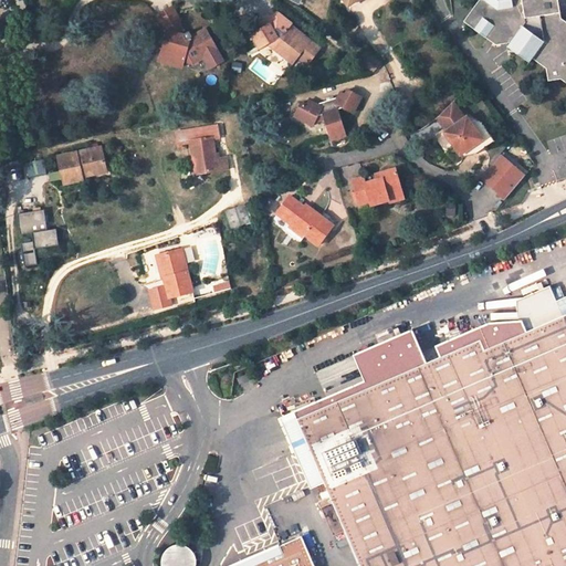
[(565,19),(564,18),(564,17),(561,0),(479,0),(465,20),(499,44),(513,41),(546,66),(549,80),(563,79),(565,80),(565,19)]
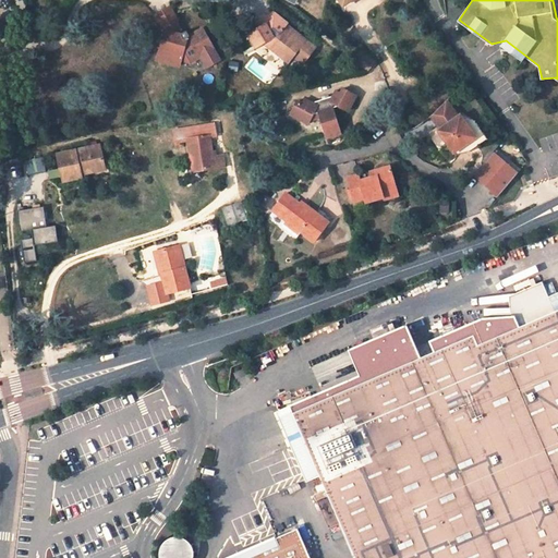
[(156,61),(180,68),(182,61),(189,62),(199,56),(207,69),(218,61),(210,49),(213,48),(201,29),(187,37),(184,33),(182,34),(179,36),(173,35),(168,25),(174,22),(178,21),(170,8),(155,16),(164,31),(156,61)]
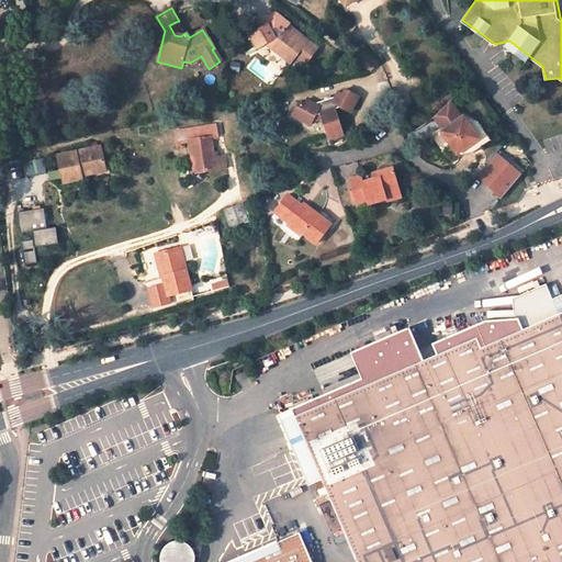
[(291,27),(278,17),(267,23),(269,26),(250,38),(259,53),(270,46),(294,65),(299,58),(308,66),(321,51),(290,29),(291,27)]
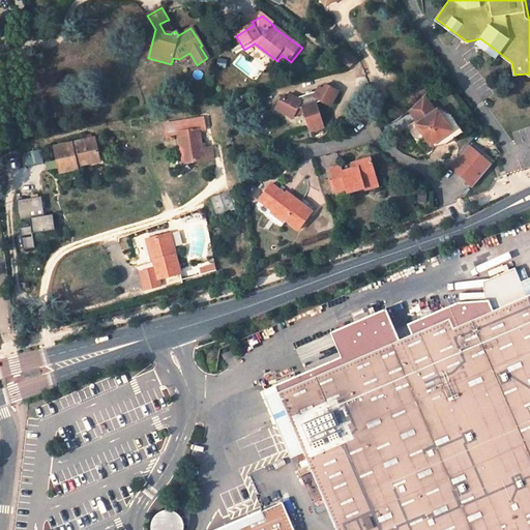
[(173,32),(166,21),(159,24),(165,33),(170,34),(173,32)]
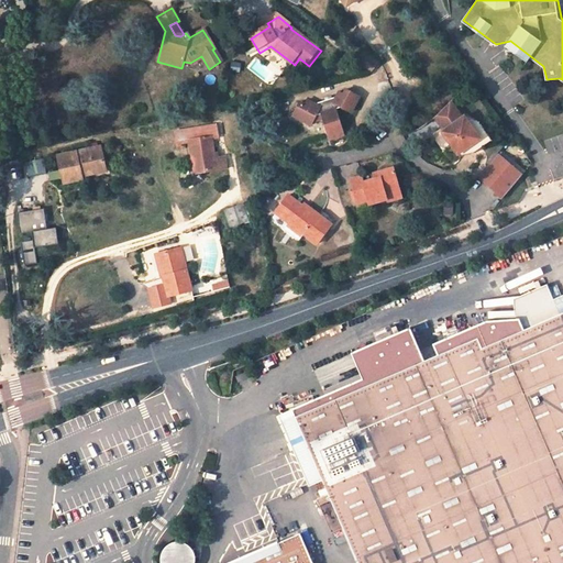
[(379,61),(366,51),(363,54),(377,64),(379,61)]
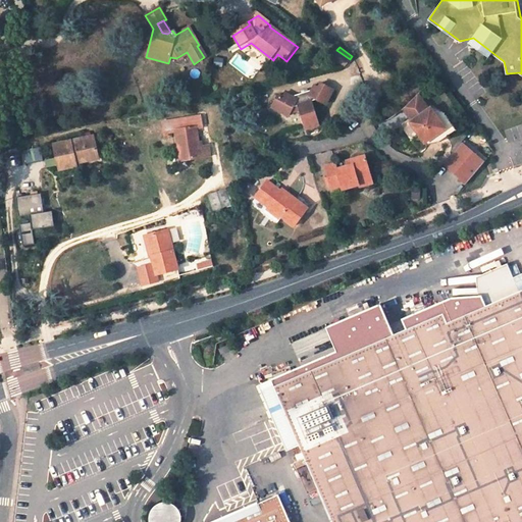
[(350,59),(336,50),(330,58),(343,68),(350,59)]
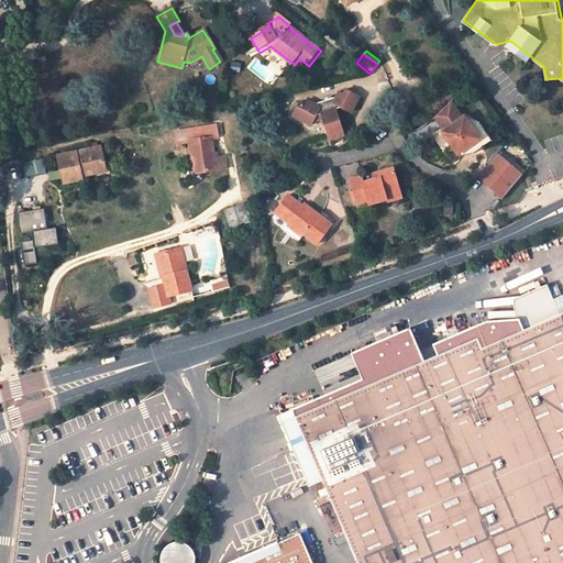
[(327,118),(331,133),(330,133),(332,140),(346,134),(339,108),(343,107),(353,111),(362,96),(349,89),(345,95),(341,91),(339,97),(312,105),(302,102),(301,107),(296,106),(293,120),(312,124),(315,116),(322,119),(327,118)]
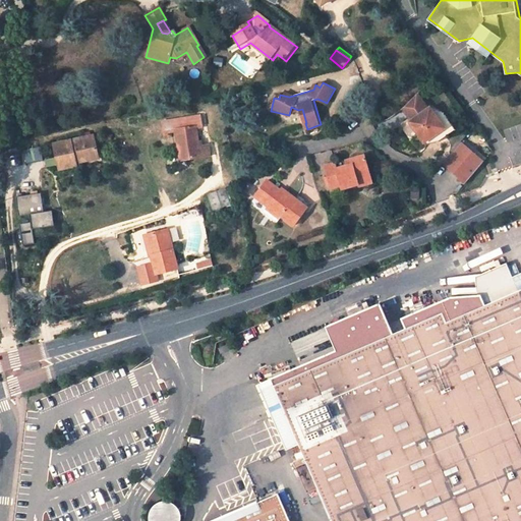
[(413,120),(429,109),(419,94),(405,108),(413,120)]
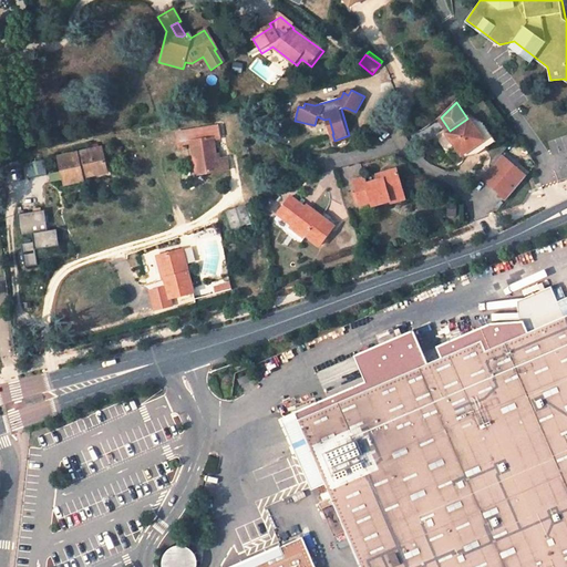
[(470,116),(485,138),(464,155),(466,157),(480,153),(497,141),(484,122),(472,115),(470,116)]
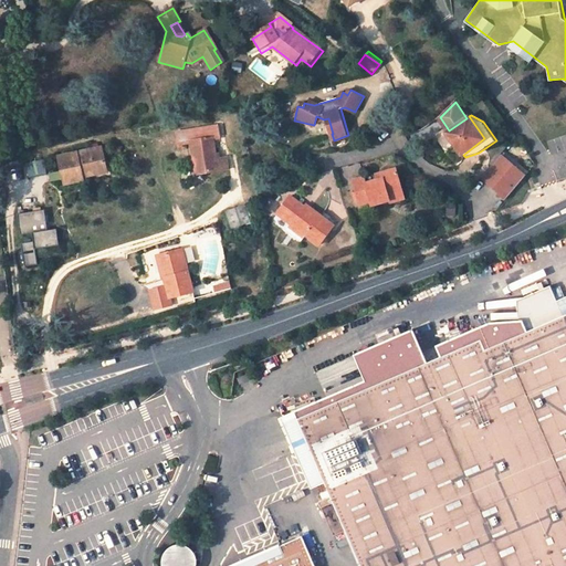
[(484,138),(469,116),(467,118),(449,130),(448,132),(463,155),(484,138)]
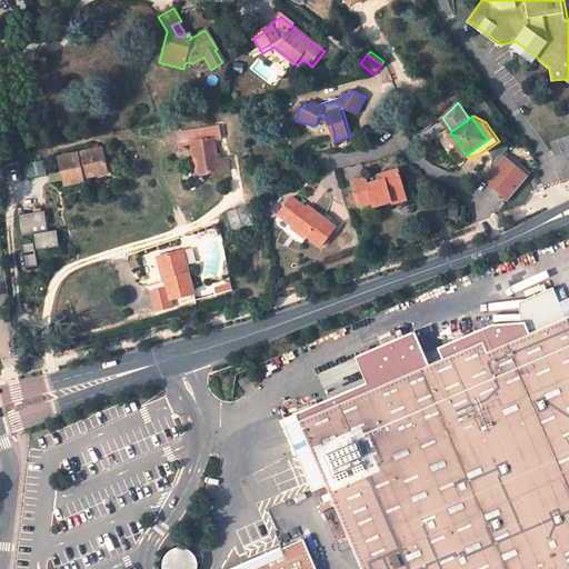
[(191,143),(196,162),(200,161),(202,173),(231,168),(229,157),(218,159),(215,139),(221,139),(220,126),(179,133),(182,145),(191,143)]
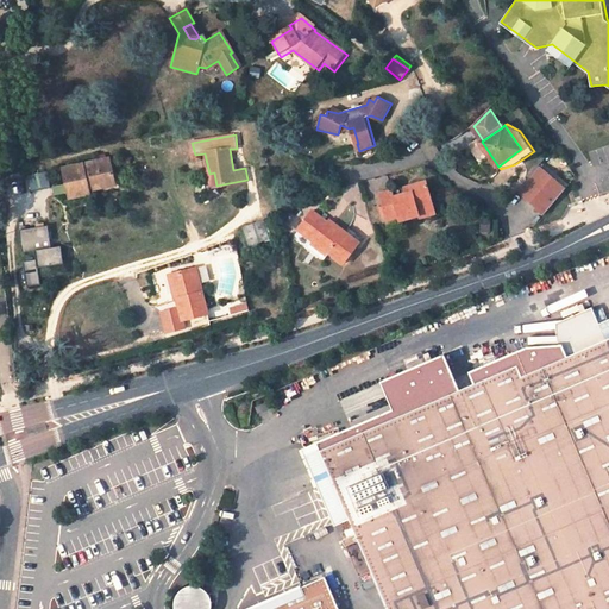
[(110,159),(64,169),(70,198),(90,193),(89,190),(88,186),(114,181),(110,159)]
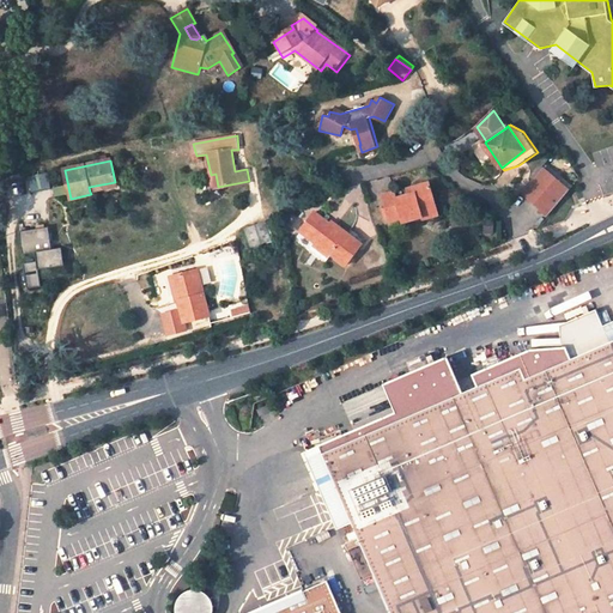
[(548,162),(528,184),(547,201),(556,207),(575,184),(548,162)]
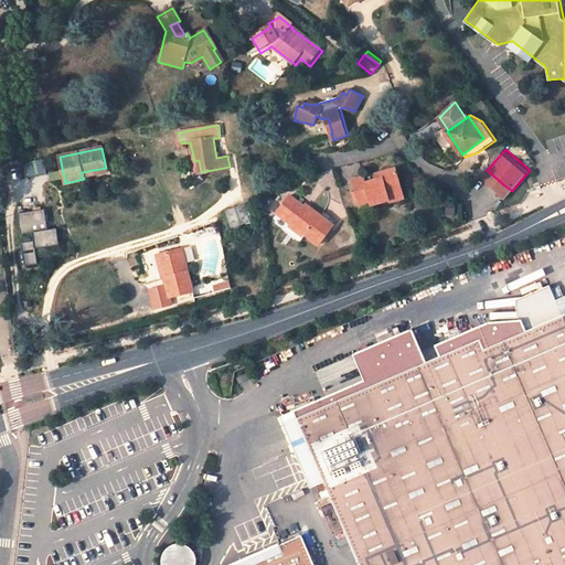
[(107,172),(106,168),(82,172),(83,177),(107,172)]
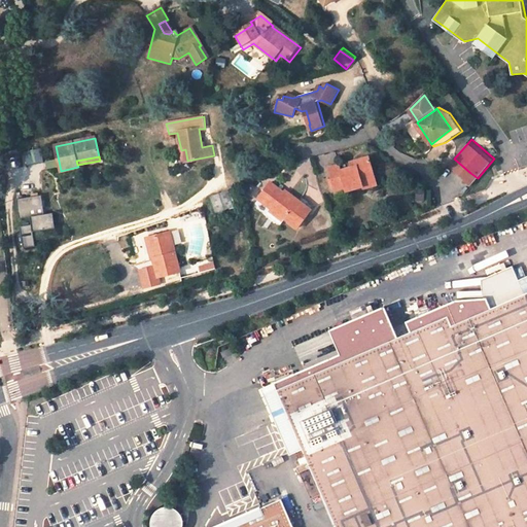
[(347,191),(363,186),(362,181),(376,178),(370,157),(356,161),(358,166),(353,167),(342,170),(341,166),(329,169),(336,190),(346,187),(347,191)]
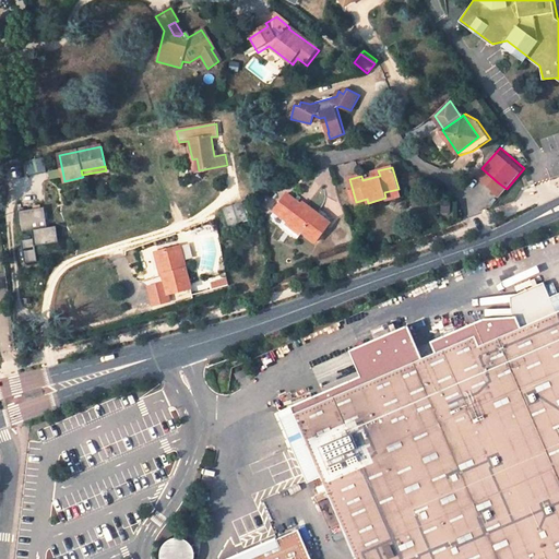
[(385,198),(388,201),(401,198),(399,189),(384,192),(385,198)]
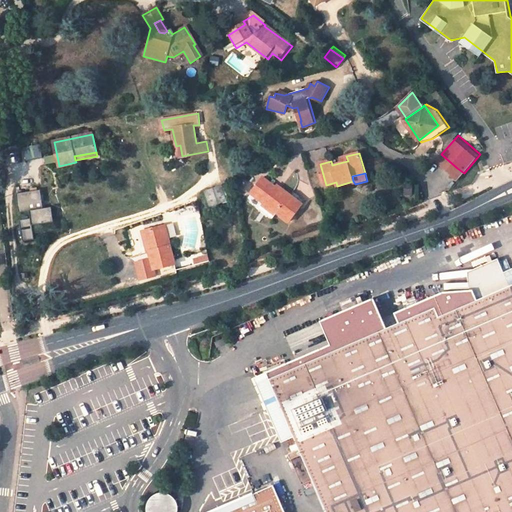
[(289,221),(303,203),(282,188),(280,189),(263,176),(251,192),(264,202),(259,208),(273,218),(278,213),(289,221)]
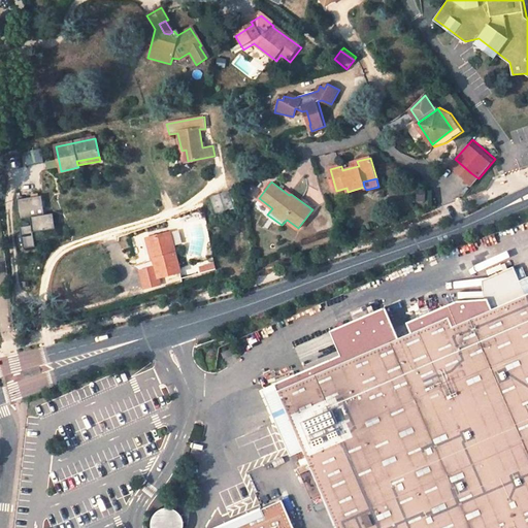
[(230,192),(212,198),(217,212),(234,206),(230,192)]
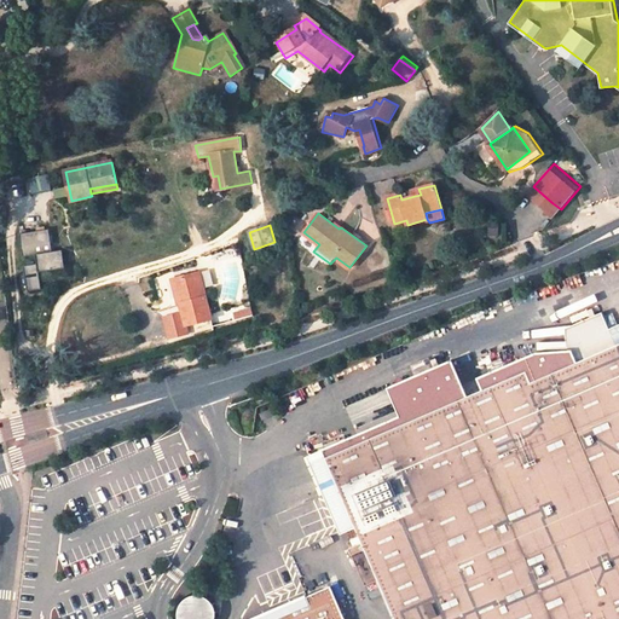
[(24,265),(28,290),(41,288),(40,279),(39,271),(65,267),(63,249),(52,250),(50,227),(19,232),(23,255),(36,254),(38,262),(24,265)]
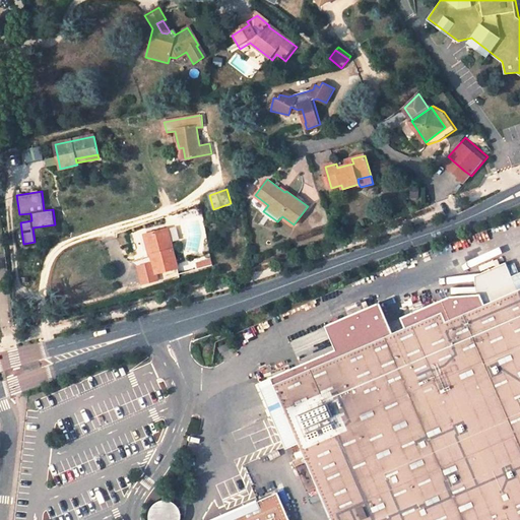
[(56,232),(55,224),(33,228),(34,235),(56,232)]
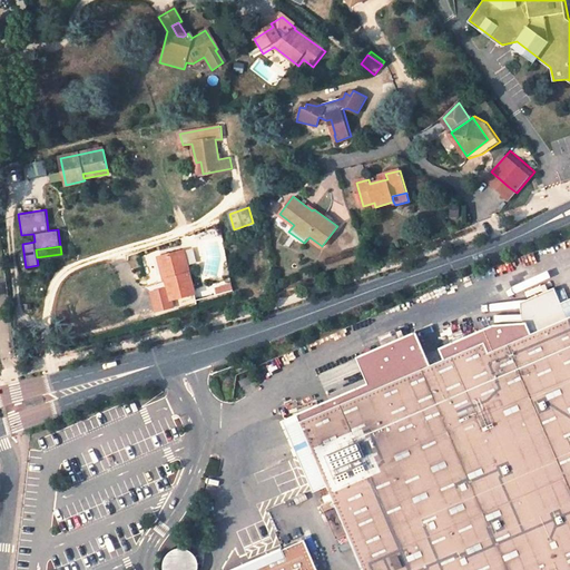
[(195,294),(183,252),(161,257),(167,279),(166,279),(168,288),(150,293),(156,312),(173,307),(172,300),(195,294)]
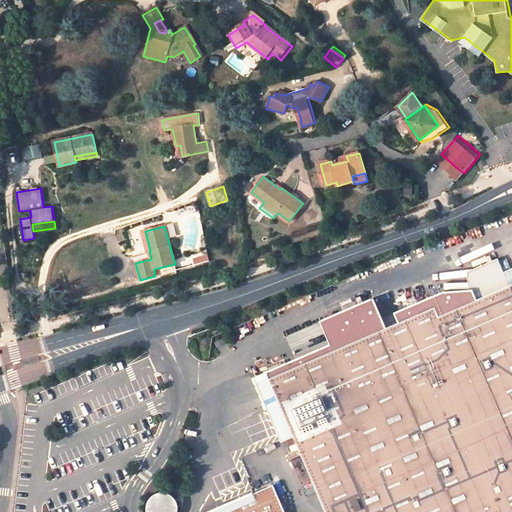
[(209,256),(195,260),(196,265),(211,262),(209,256)]
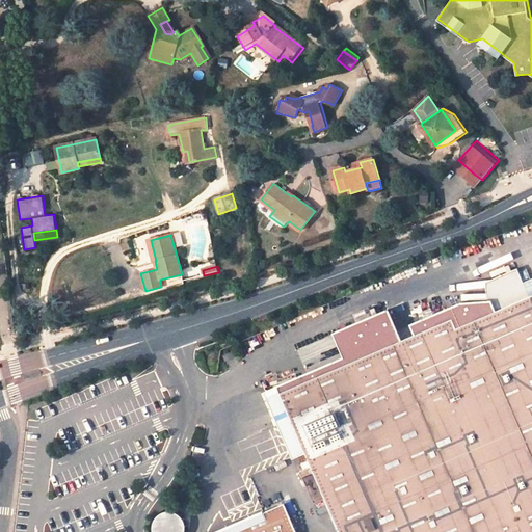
[(531,278),(525,282),(520,268),(489,281),(489,295),(491,299),(498,312),(531,296),(531,278)]
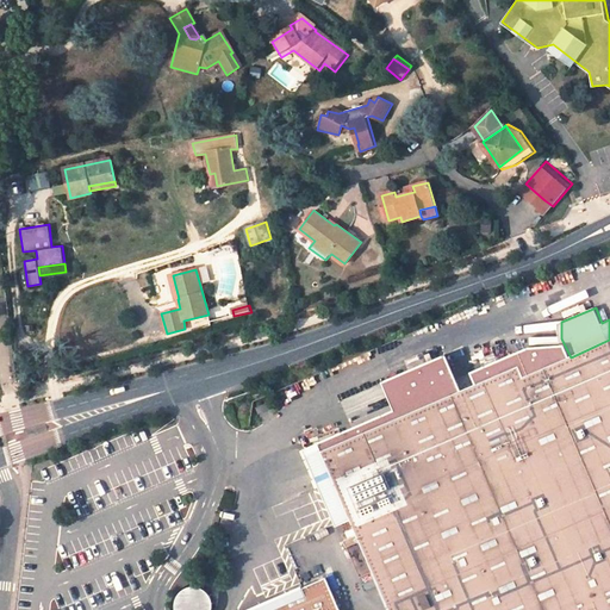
[(609,609),(609,340),(571,358),(564,343),(533,347),(477,371),(483,383),(466,390),(450,355),(387,381),(399,409),(321,442),(354,520),(360,535),(375,572),(391,609),(343,609),(330,577),(249,609),(609,609)]
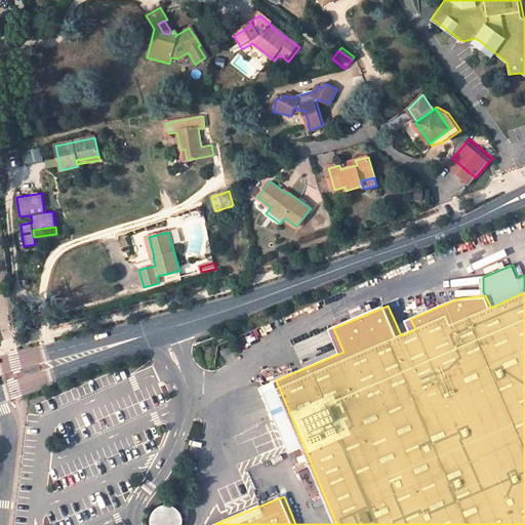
[(276,380),(263,387),(290,453),(305,447),(276,380)]
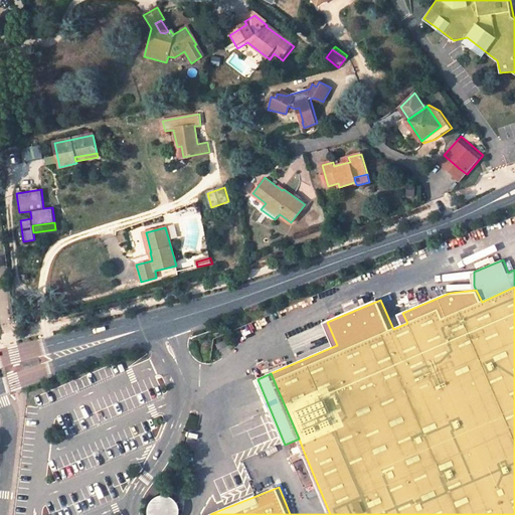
[(317,483),(304,452),(292,456),(306,488),(317,483)]
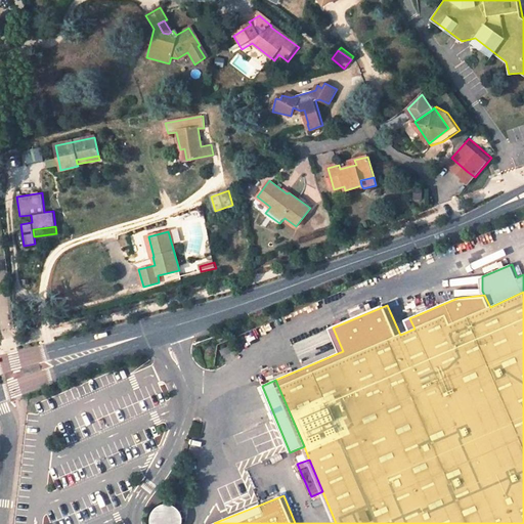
[(151,508),(150,523),(180,523),(181,509),(151,508)]
